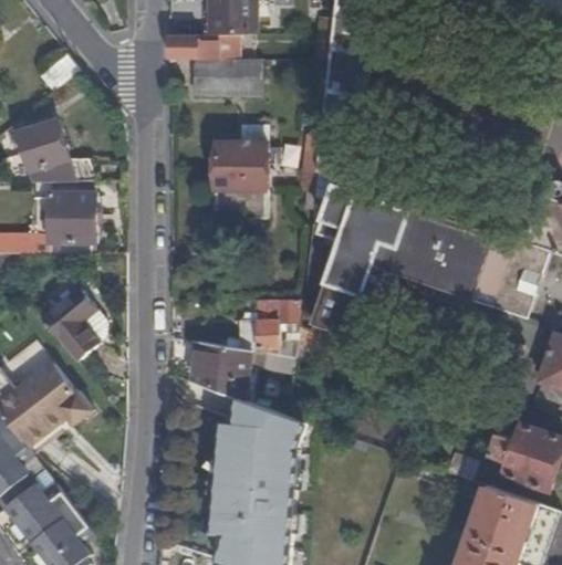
[(255,34),(253,0),(208,0),(208,33),(216,34),(233,33),(235,34),(255,34)]
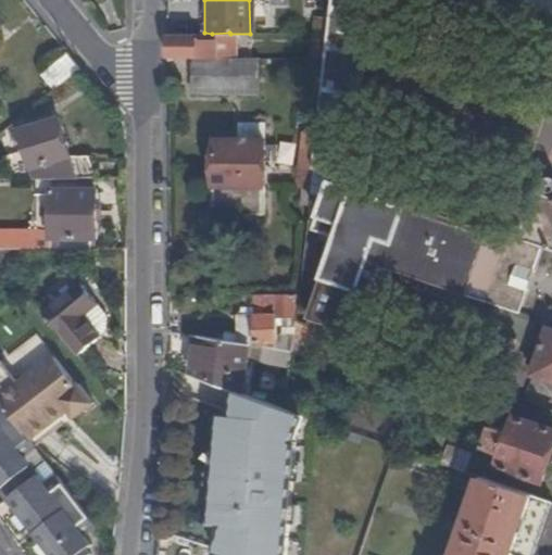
[(328,0),(322,58),(310,166),(340,177),(373,0),(460,0),(506,14),(507,9),(551,22),(551,0),(328,0)]
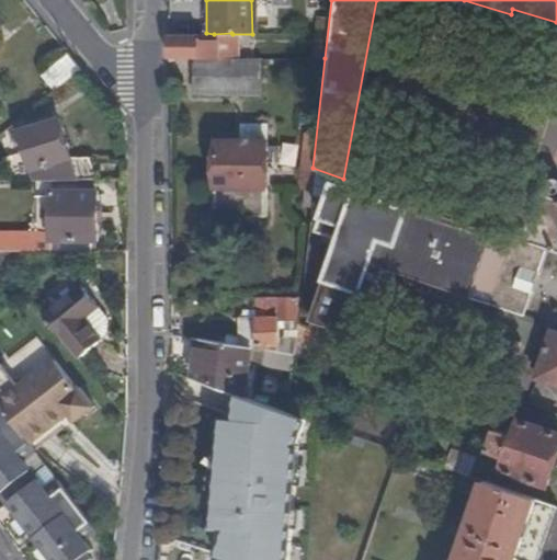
[(319,0),(316,33),(328,33),(331,0),(319,0)]
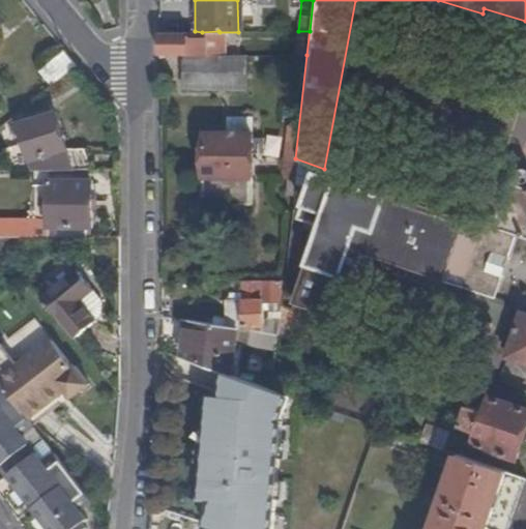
[(157,32),(156,56),(180,56),(214,55),(214,50),(203,50),(202,32),(195,31),(157,32)]
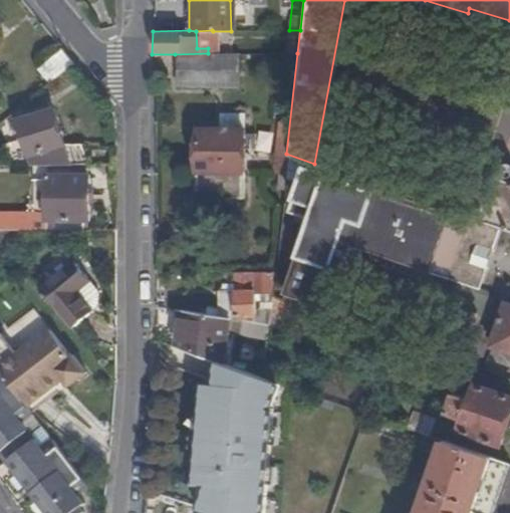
[(71,63),(62,51),(45,66),(54,77),(71,63)]
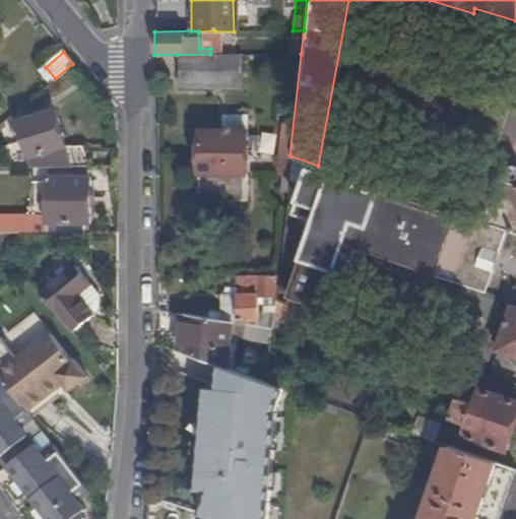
[(238,86),(238,55),(231,55),(210,54),(177,55),(177,86),(238,86)]
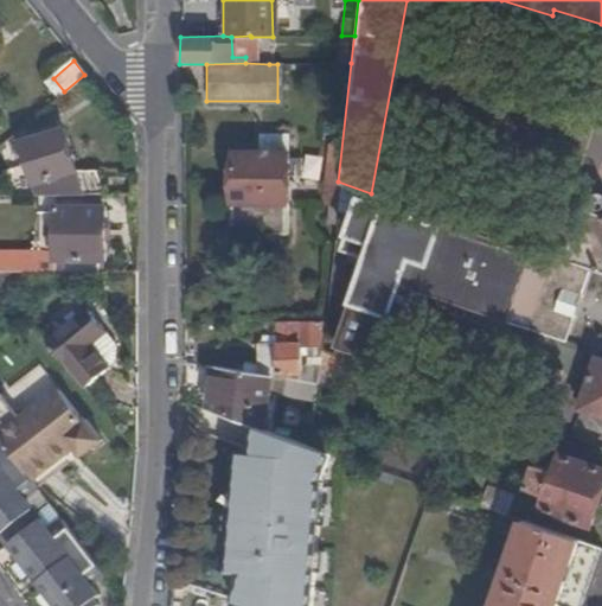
[(337,115),(325,114),(324,129),(335,132),(337,115)]
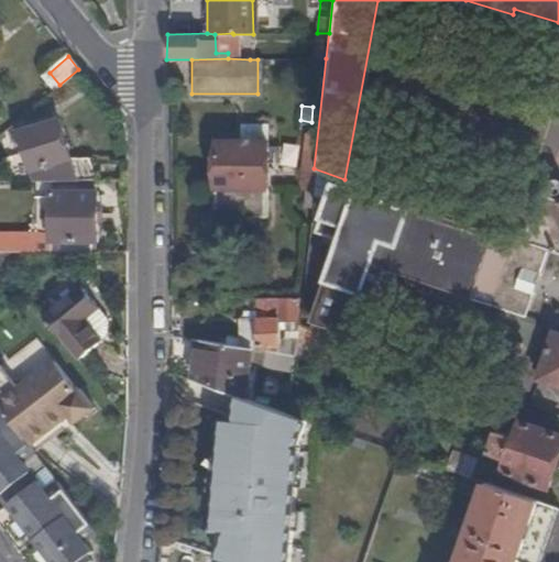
[(30,171),(33,182),(47,182),(75,182),(68,160),(69,160),(57,120),(18,131),(29,171),(30,171)]
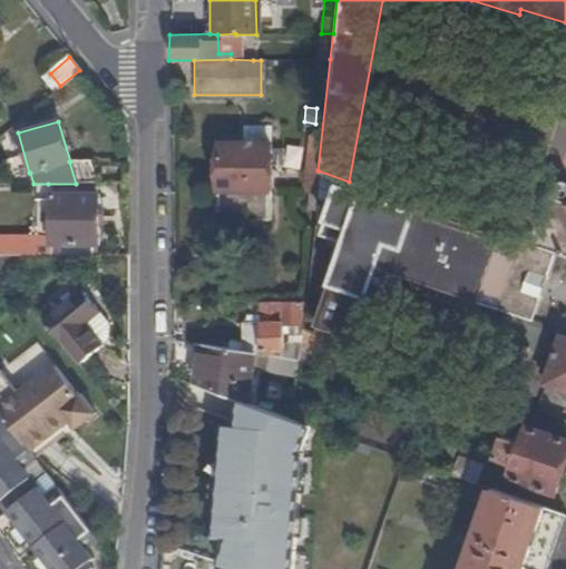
[(238,143),(267,143),(267,124),(240,124),(238,143)]
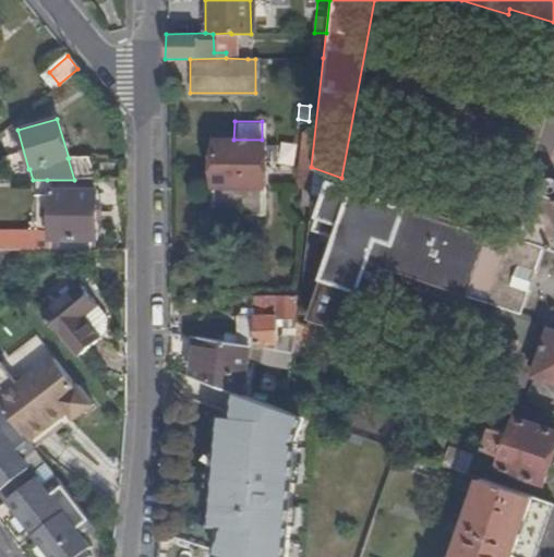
[(306,141),(314,142),(315,132),(306,131),(306,141)]
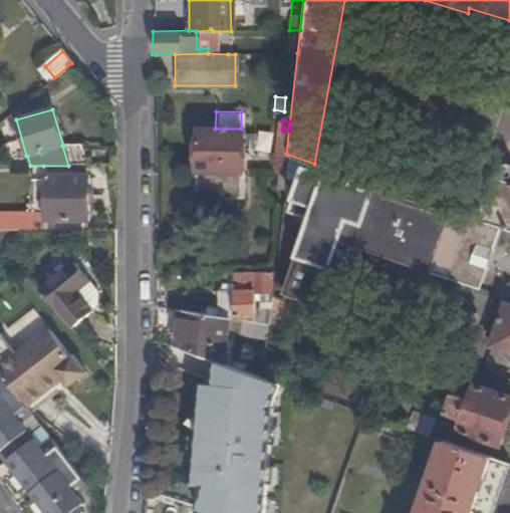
[(194,172),(240,172),(241,129),(215,129),(194,129),(194,172)]
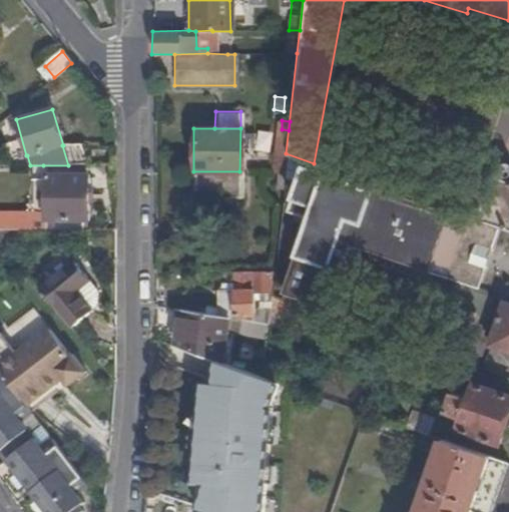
[(279,152),(286,153),(289,130),(282,129),(279,152)]
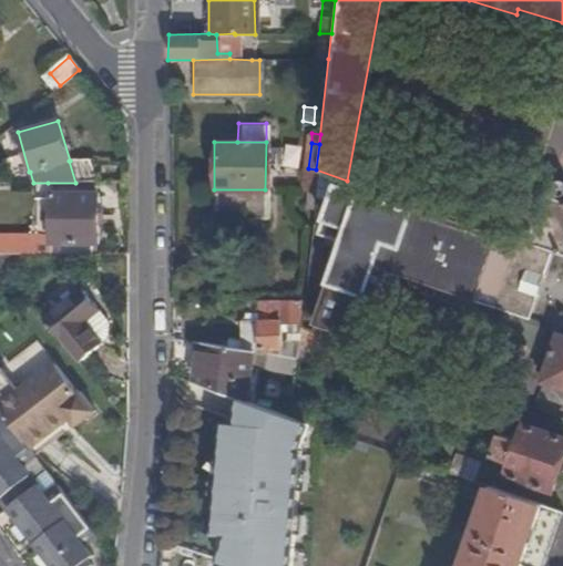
[(93,183),(93,182),(88,160),(70,161),(69,161),(75,183),(93,183)]
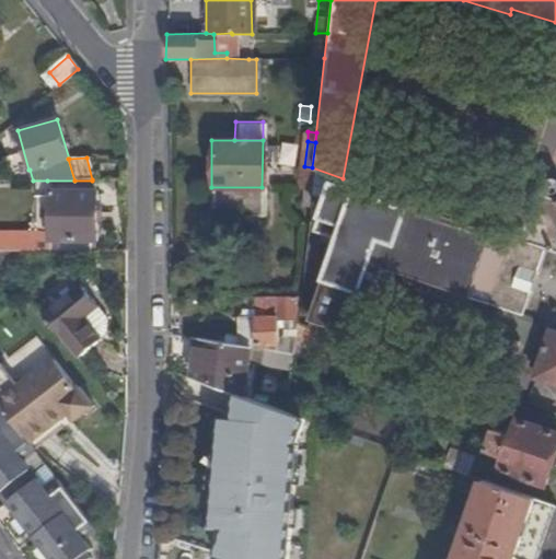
[(300,206),(308,207),(312,167),(304,166),(302,189),(300,206)]
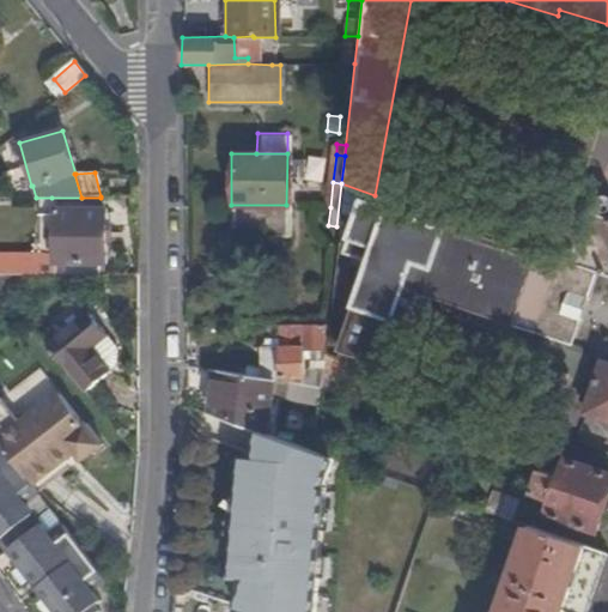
[(0,274),(96,274),(96,262),(103,262),(102,208),(99,208),(101,198),(81,198),(52,198),(52,226),(37,226),(37,254),(0,254),(0,274)]
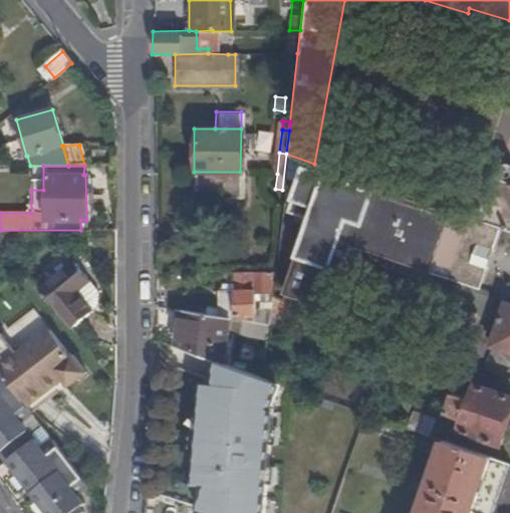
[(434,262),(449,218),(302,167),(286,211),(308,219),(283,293),(326,309),(353,234),(434,262)]
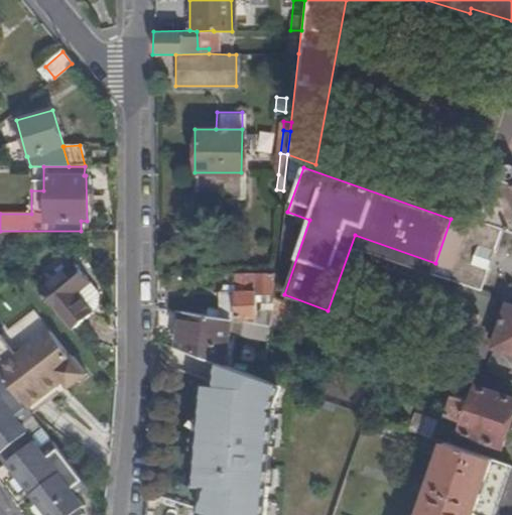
[(240,199),(241,172),(195,172),(195,189),(210,190),(211,198),(240,199)]
